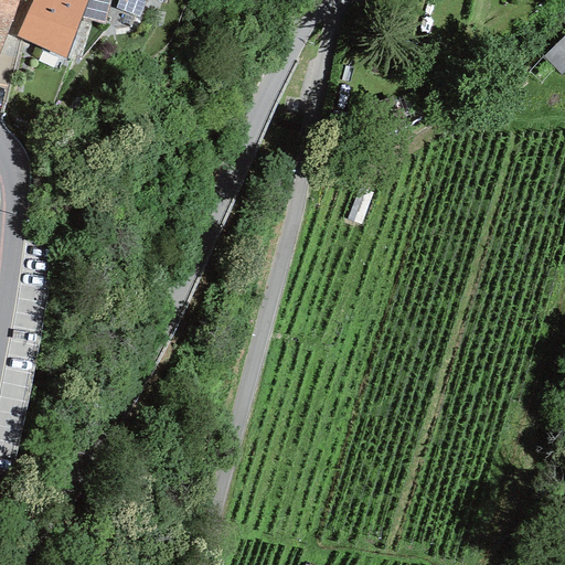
[(0,0),(0,14),(13,20),(19,0),(0,0)]
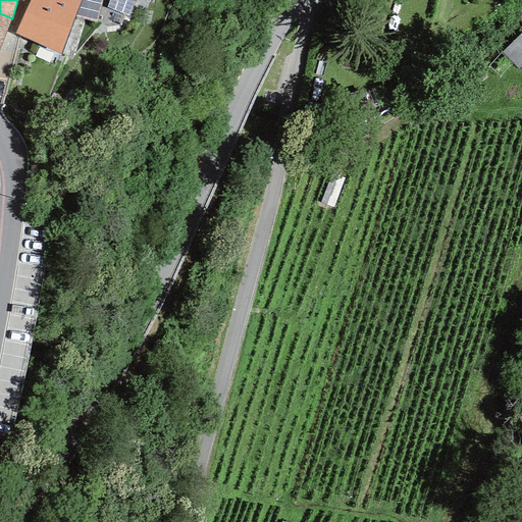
[(30,0),(15,35),(61,53),(74,17),(81,0),(30,0)]
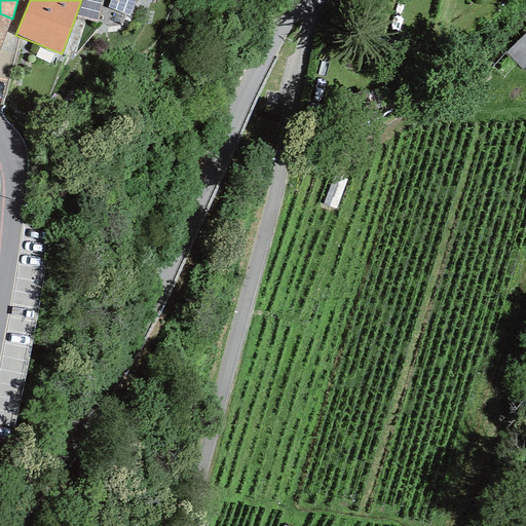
[(81,0),(75,17),(98,23),(103,0),(110,0),(108,8),(129,16),(135,2),(137,3),(137,0),(81,0)]
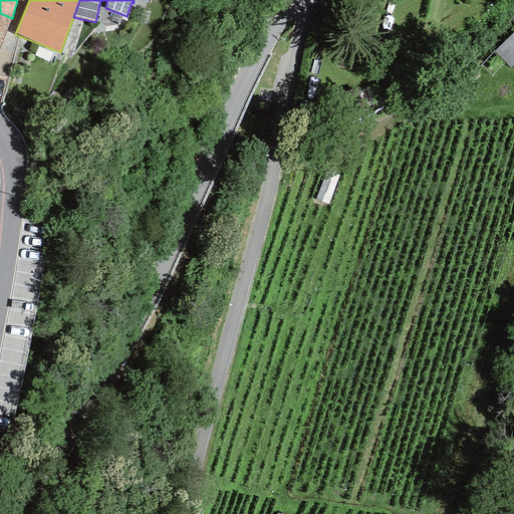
[(0,46),(12,18),(0,13),(0,46)]
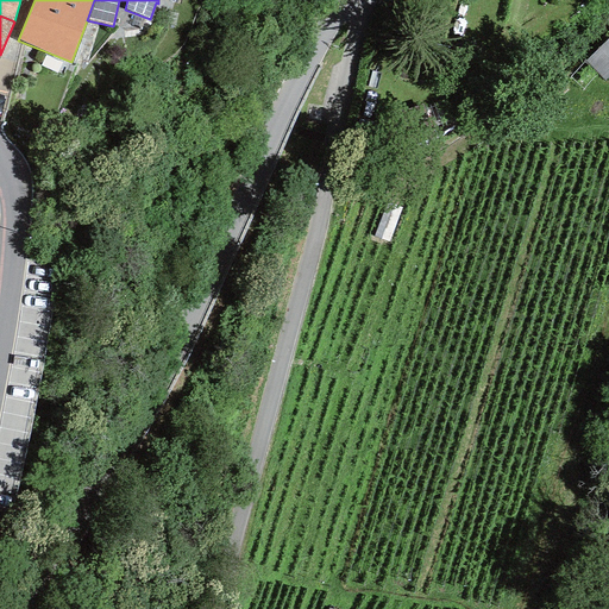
[(607,74),(608,70),(608,35),(589,55),(607,74)]
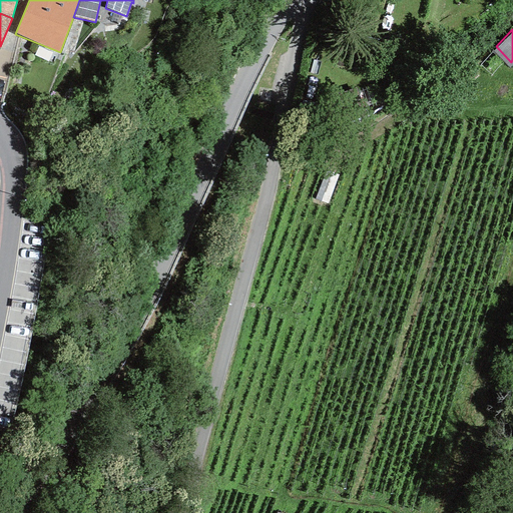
All buildings are outlined.
